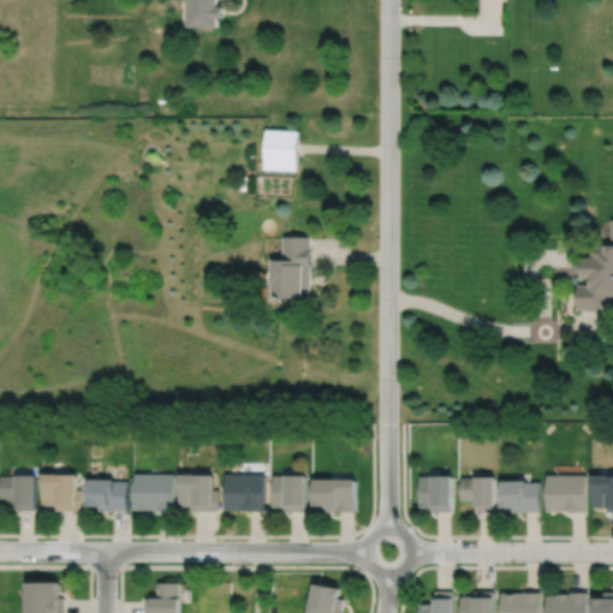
[(182,0),(182,3),(186,3),(186,29),(218,29),(218,19),(222,19),(222,9),(216,9),(216,0),(182,0)]
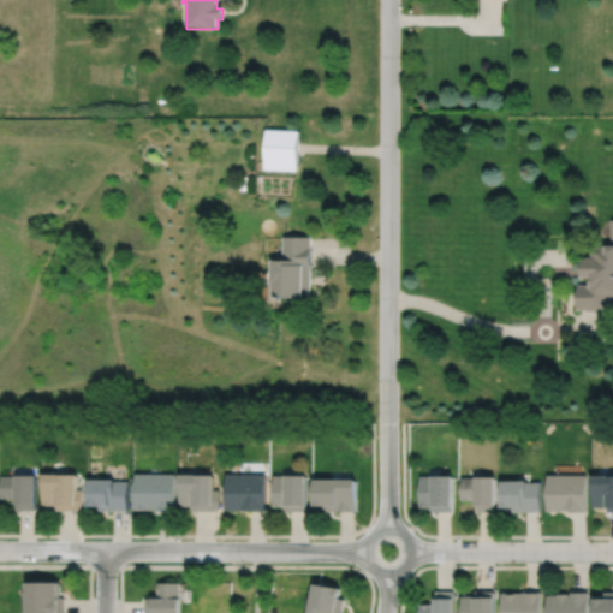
[(263,131),(262,172),(295,173),(297,132),(263,131)]
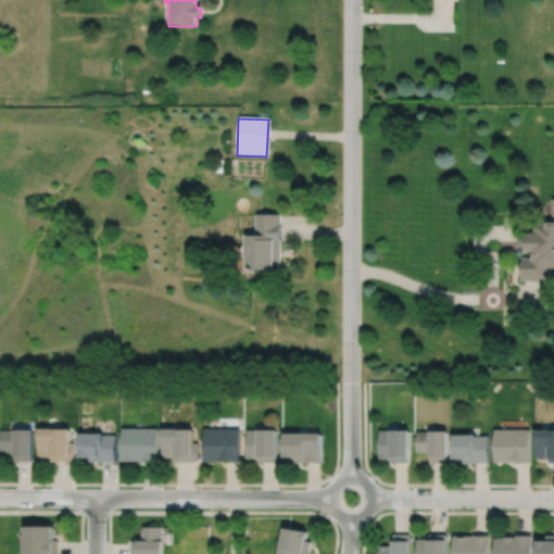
[(553,201),(551,201),(551,225),(533,225),(533,235),(530,235),(530,237),(525,237),(525,253),(533,253),(533,259),(521,259),(520,269),(520,282),(530,282),(530,284),(553,284),(553,201)]
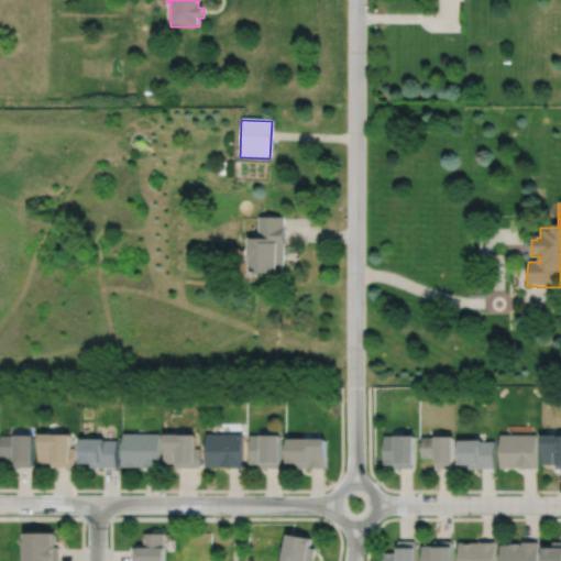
[(283,219),(257,219),(257,240),(248,240),(248,264),(250,264),(250,276),(283,276),(283,219)]
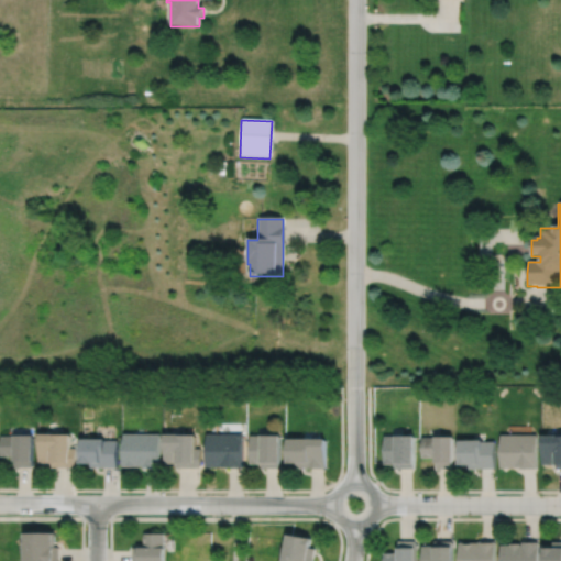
[(41,432),(40,464),(52,464),(51,468),(75,469),(76,449),(70,448),(72,433),(41,432)]
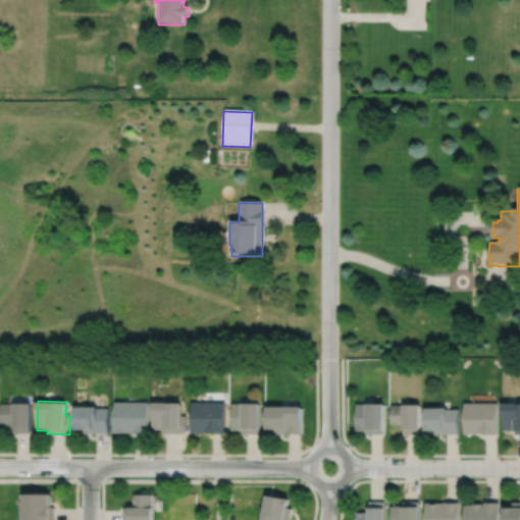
[(0,404),(0,423),(13,423),(13,433),(30,433),(30,426),(31,426),(31,402),(14,402),(14,404),(0,404)]
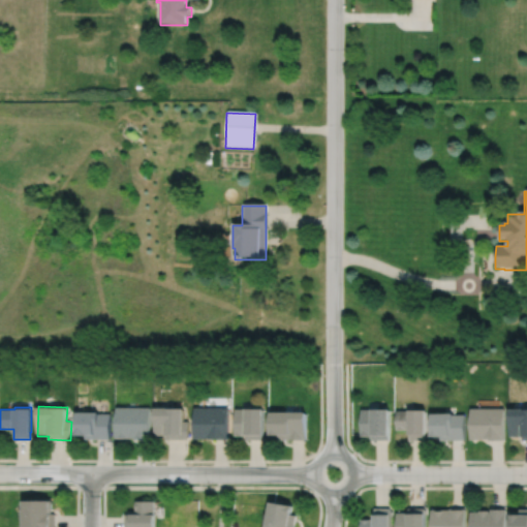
[(153,407),(153,436),(164,436),(164,440),(186,440),(186,422),(181,422),(182,407),(153,407)]
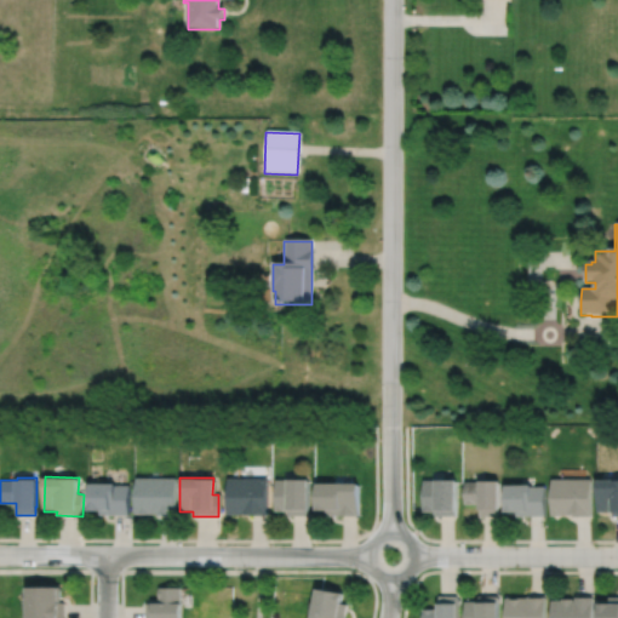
[(133,479),(132,514),(155,514),(155,516),(172,516),(173,479),(133,479)]
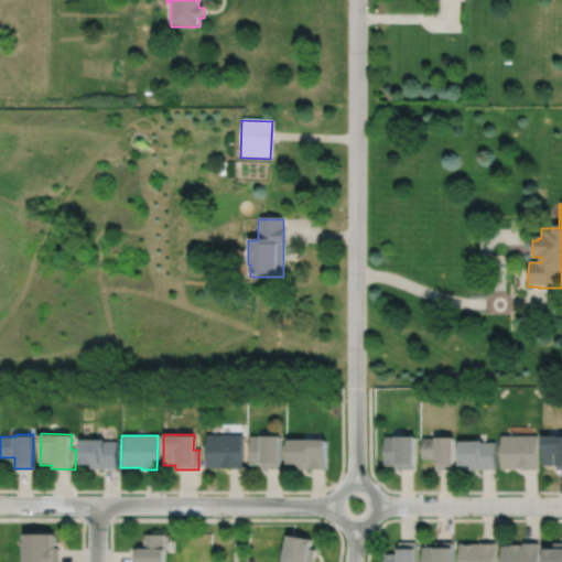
[(205,435),(205,468),(225,468),(225,469),(241,469),(241,435),(205,435)]
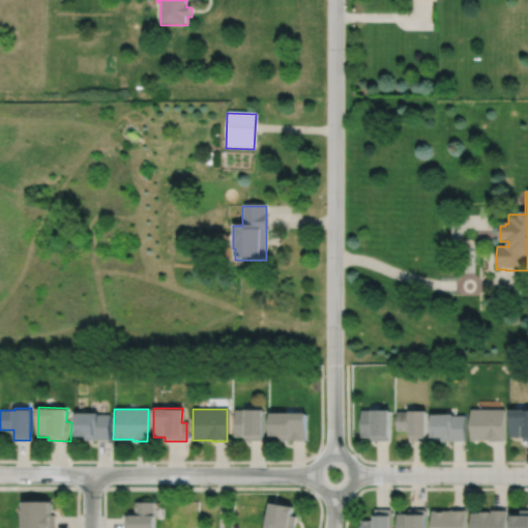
[(234,410),(234,437),(245,437),(245,441),(262,441),(262,436),(263,436),(263,409),(245,409),(245,410),(234,410)]
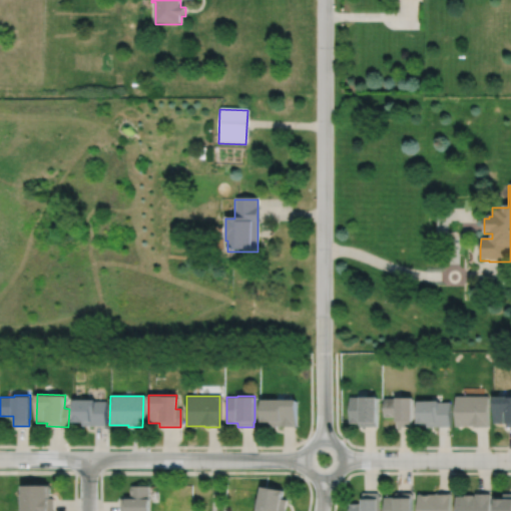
[(350,398),(350,423),(361,423),(360,428),(377,428),(377,422),(378,422),(378,396),(361,396),(361,398),(350,398)]
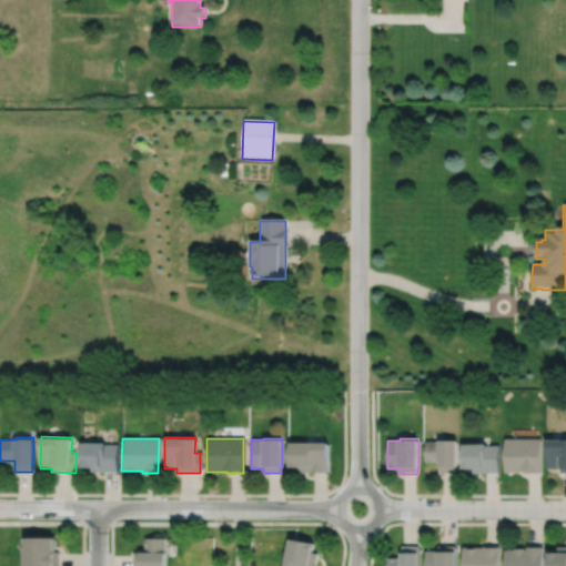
[(565,438),(548,438),(548,470),(562,470),(561,473),(565,473),(565,438)]
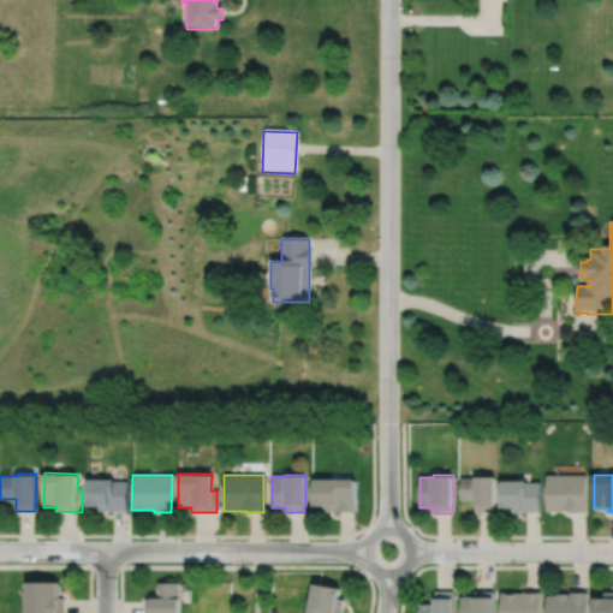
[(460,478),(459,500),(475,500),(475,513),(494,513),(494,505),(495,505),(495,476),(476,476),(476,478),(460,478)]
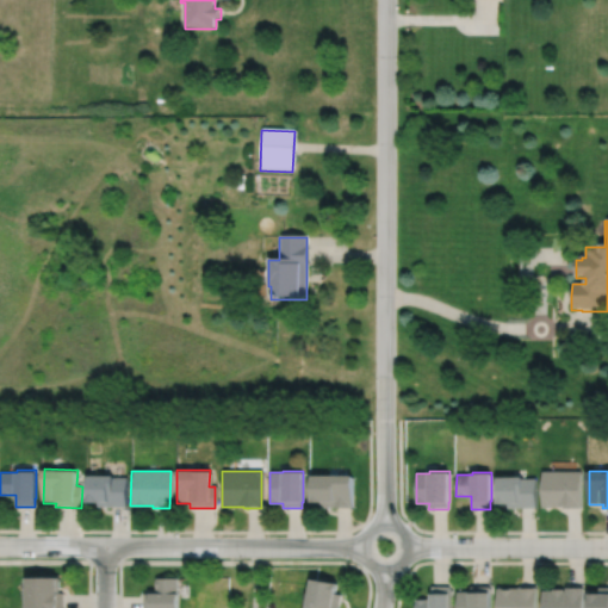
[(543,472),(543,508),(563,508),(563,509),(581,509),(581,472),(543,472)]
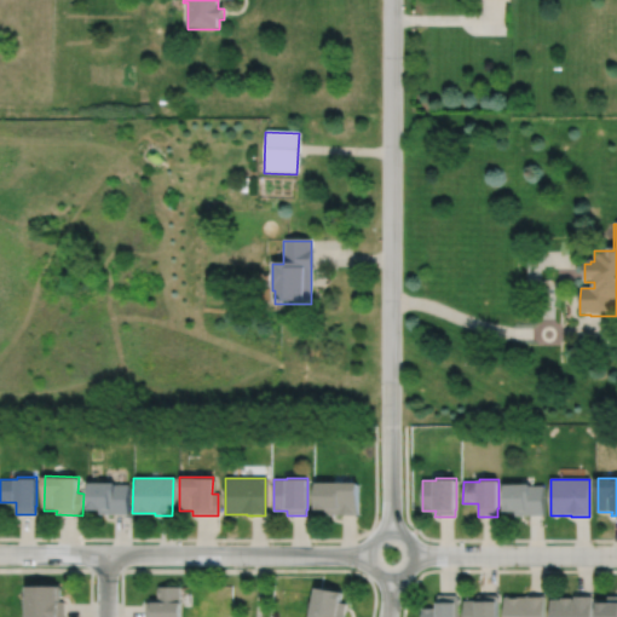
[(91,482),(91,508),(101,508),(101,514),(126,514),(126,485),(115,485),(115,482),(91,482)]
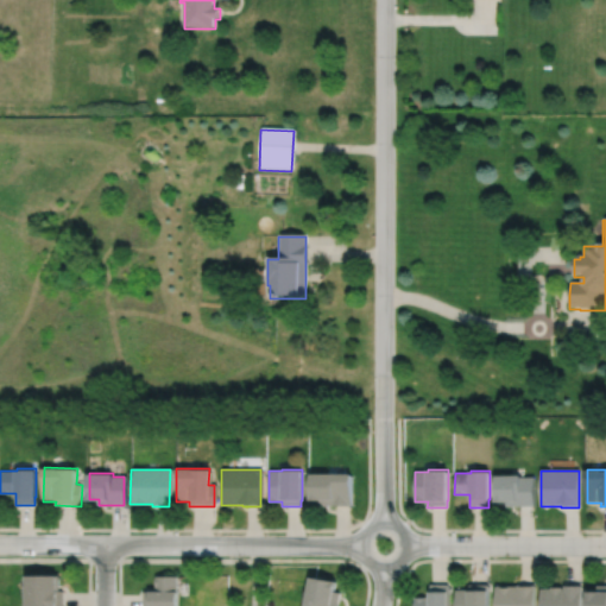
[(310,473),(310,500),(320,500),(320,506),(351,506),(351,473),(310,473)]
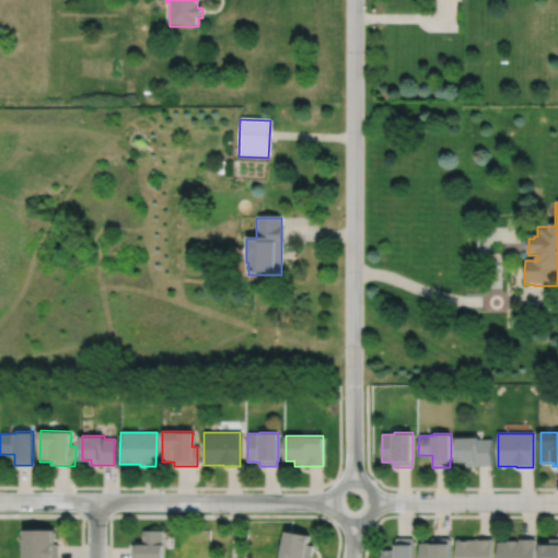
[(456,437),(456,462),(465,462),(465,467),(491,466),(491,440),(480,440),(480,437),(456,437)]
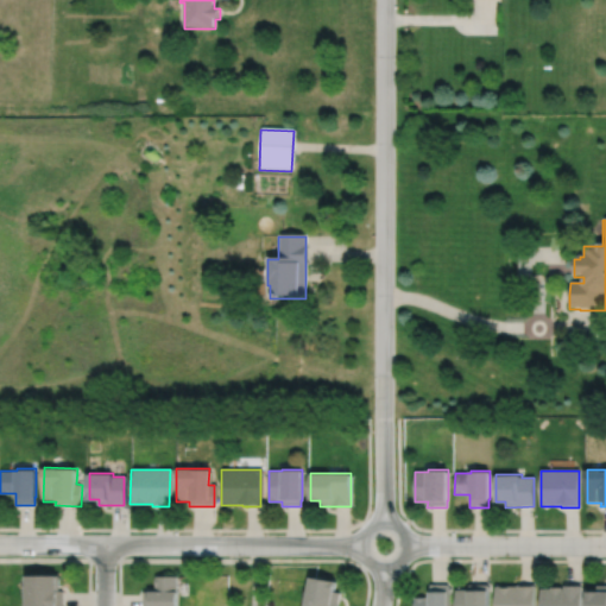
[(31,575),(31,605),(64,605),(64,592),(61,592),(61,575),(31,575)]
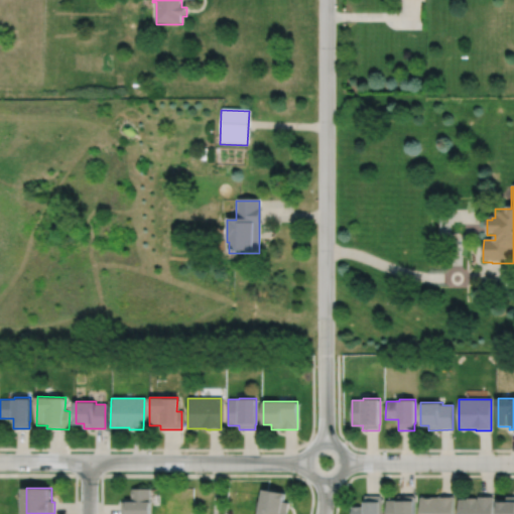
[(264,489),(259,513),(286,513),(289,503),(284,502),(286,493),(264,489)]
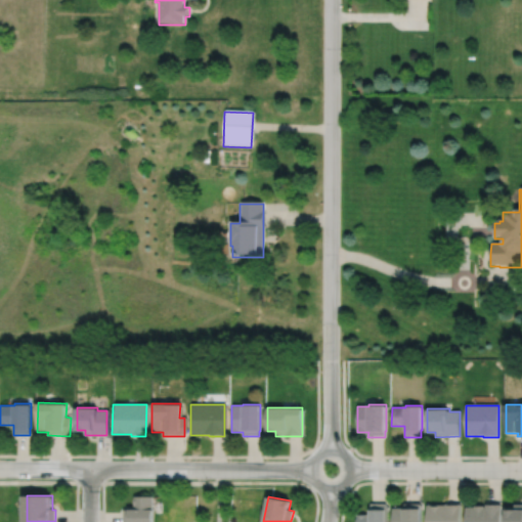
[(133,497),(133,510),(128,510),(128,511),(122,511),(122,521),(151,521),(151,510),(150,510),(150,497),(133,497)]
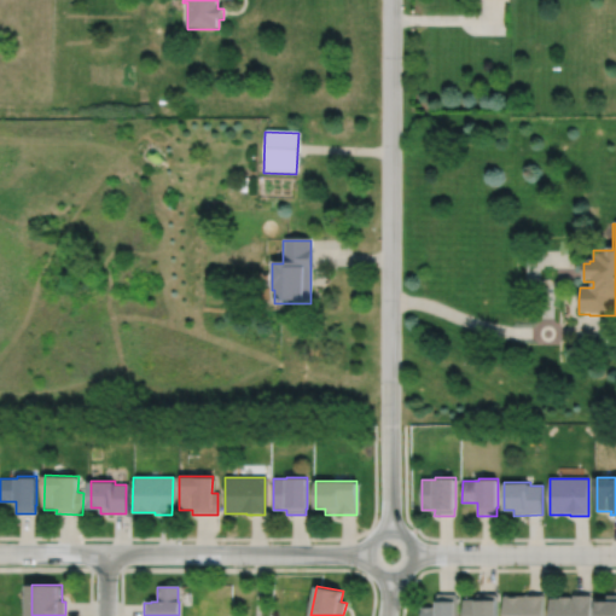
[(420,609),(420,615),(457,615),(457,602),(455,602),(454,596),(436,596),(436,608),(420,609)]
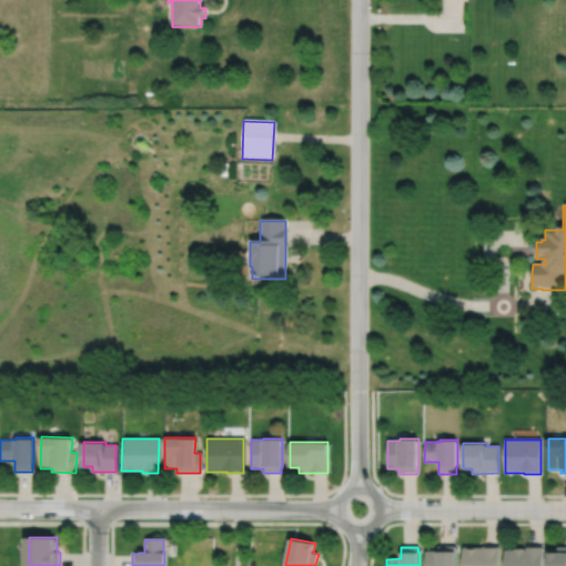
[(425,552),(425,565),(457,565),(457,552),(455,552),(455,547),(438,547),(438,552),(425,552)]
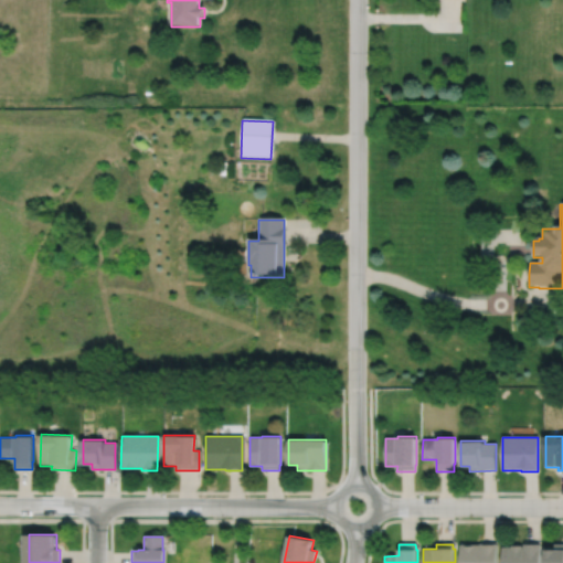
[(460,545),(460,562),(496,562),(497,544),(480,544),(480,545),(460,545)]
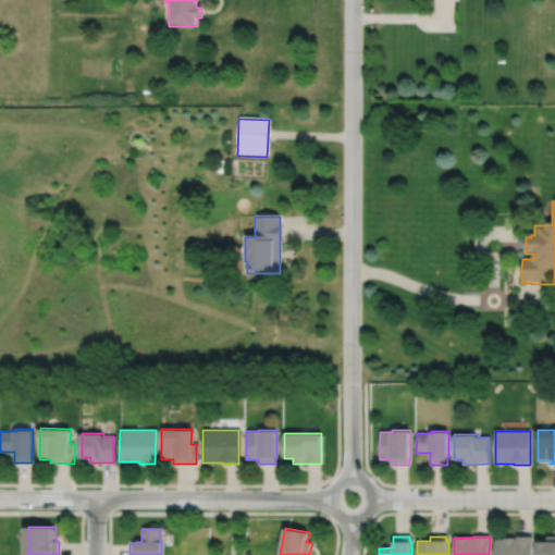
[(495,540),(495,554),(532,554),(533,538),(516,538),(516,540),(515,540),(515,539),(505,539),(505,540),(495,540)]
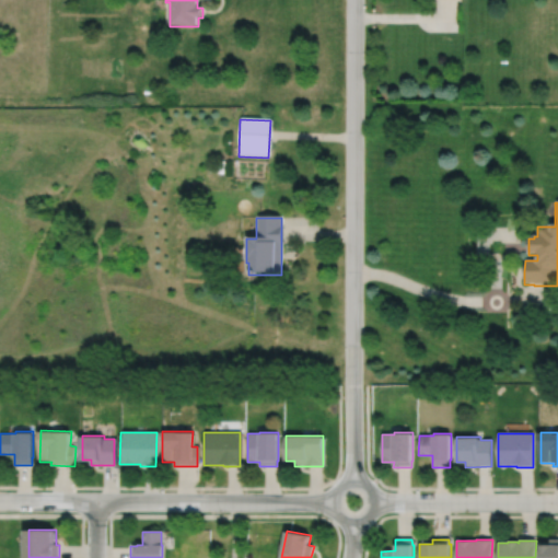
[(542,545),(542,557),(557,557),(557,541),(550,541),(550,545),(542,545)]
